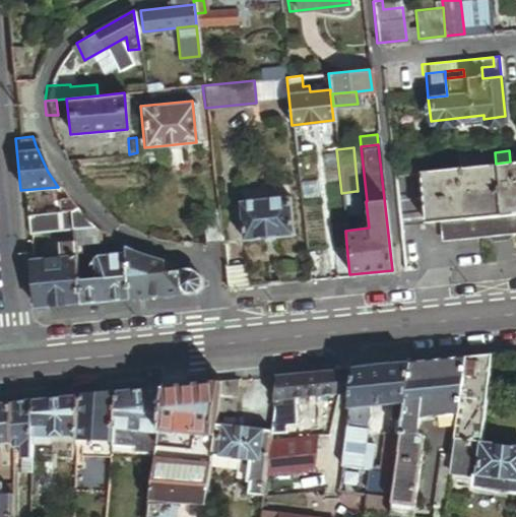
[(496,164),(420,172),(425,223),(436,222),(515,212),(515,160),(510,162),(496,164)]
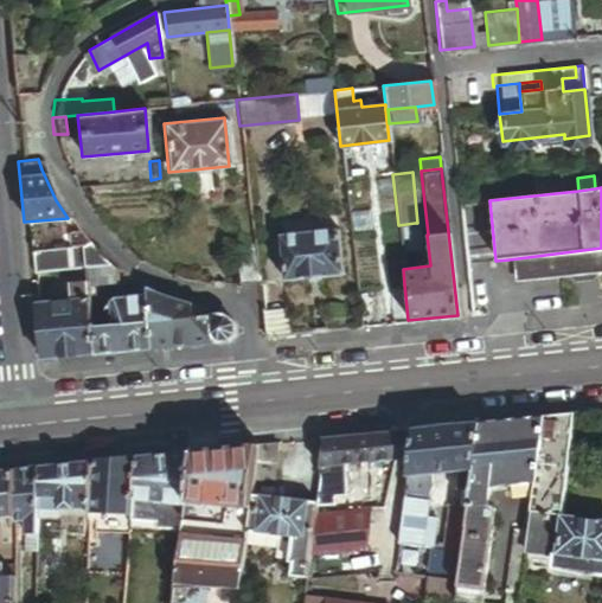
[(72,225),(68,218),(24,222),(26,248),(68,243),(65,225),(72,225)]
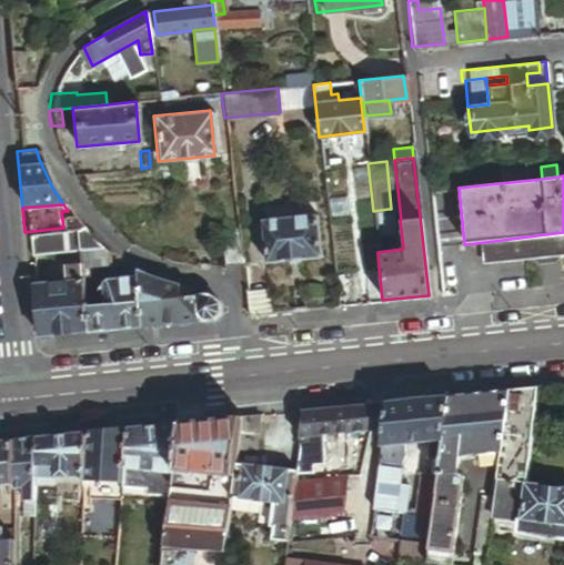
[(392,236),(389,209),(373,211),(375,239),(392,236)]
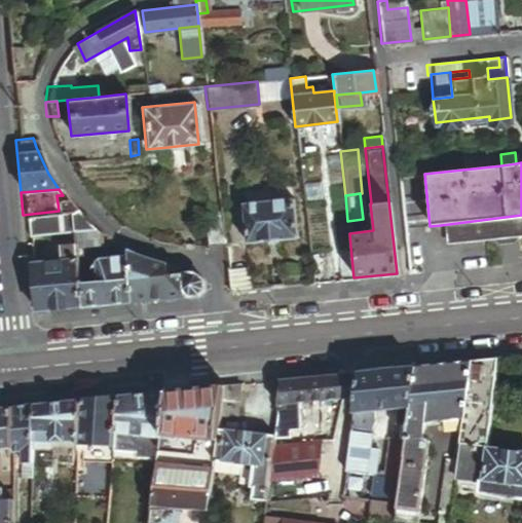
[(68,210),(73,207),(70,203),(63,195),(57,195),(59,211),(68,210)]
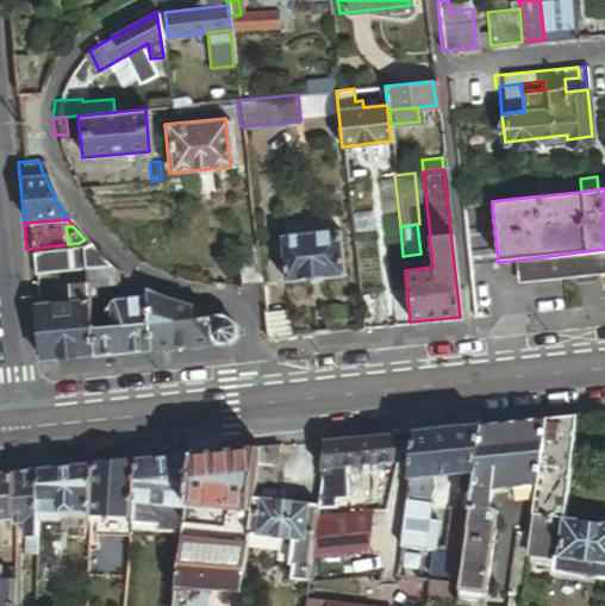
[(306,277),(320,276),(342,274),(338,230),(279,236),(284,281),(306,277)]
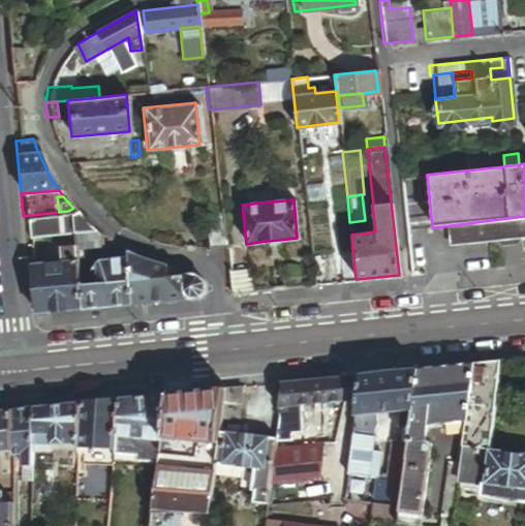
[(99,248),(98,233),(96,231),(89,224),(73,208),(68,211),(70,231),(71,243),(71,251),(99,248)]
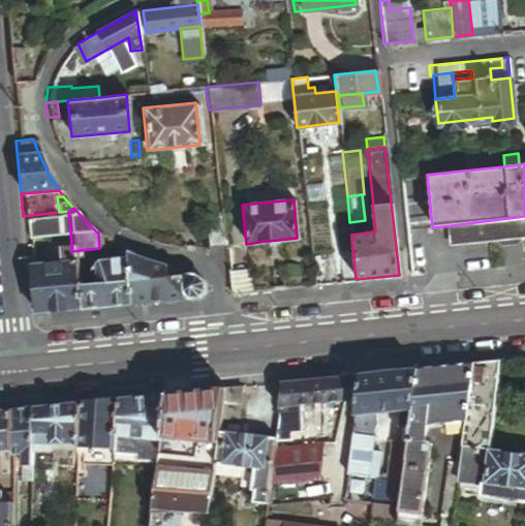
[(70,231),(68,211),(59,212),(23,216),(25,236),(70,231)]
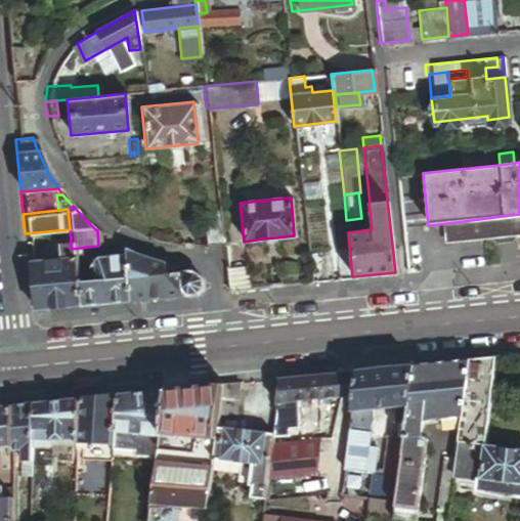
[(201,214),(205,243),(221,242),(218,213),(201,214)]
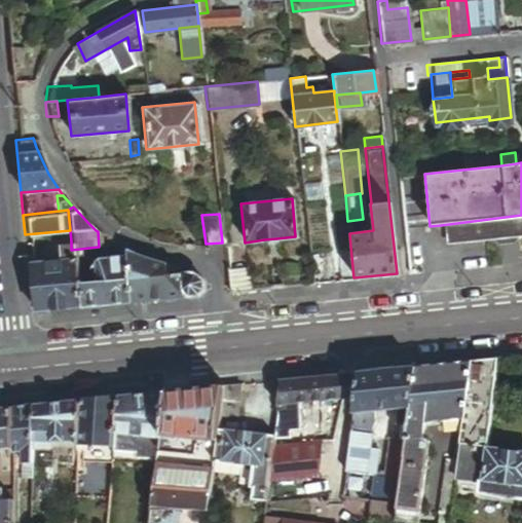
[(521,215),(441,225),(442,235),(448,240),(489,236),(495,241),(511,239),(516,233),(521,232),(521,215)]
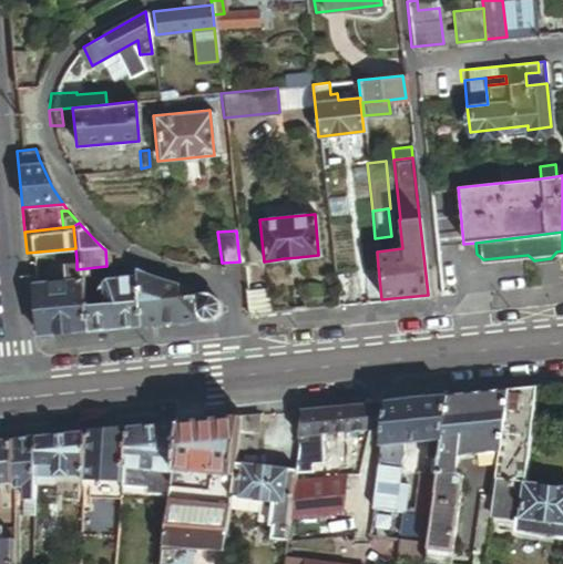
[(77,269),(77,260),(60,263),(62,278),(78,276),(77,269)]
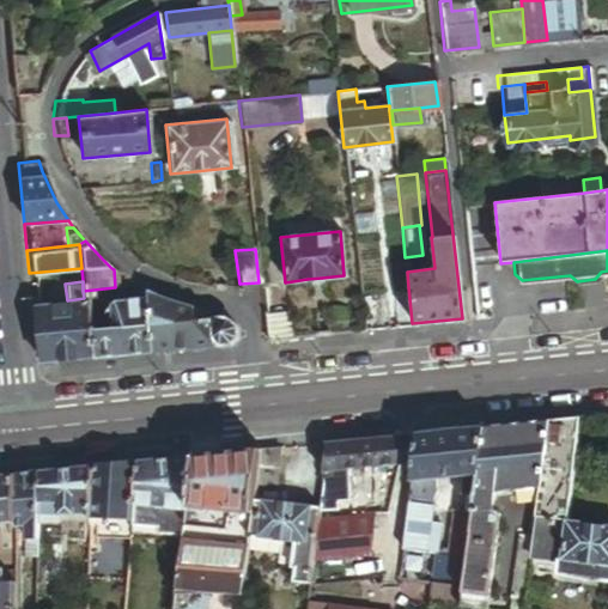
[(412,323),(408,287),(390,290),(394,326),(412,323)]
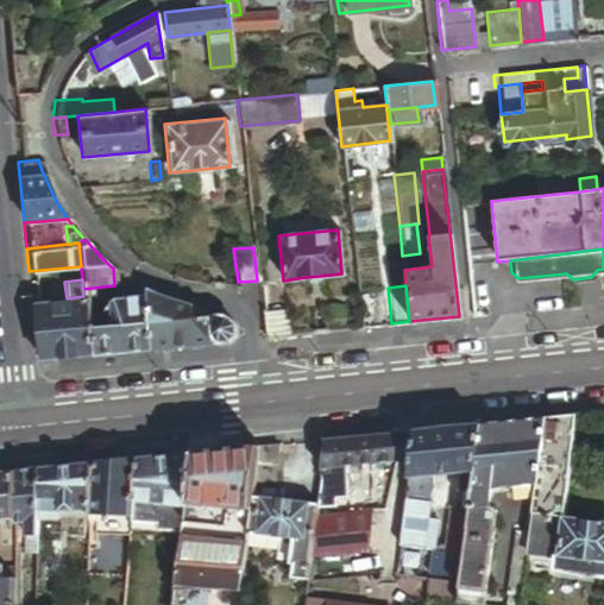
[(149,347),(227,339),(233,334),(231,322),(228,319),(221,314),(212,310),(156,292),(143,287),(143,294),(149,347)]
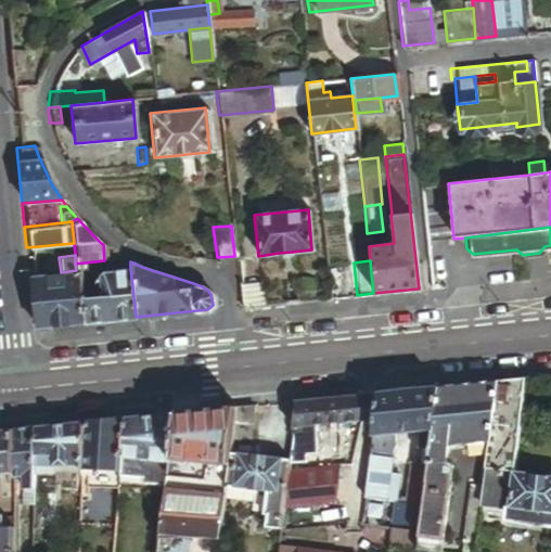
[(136,317),(130,268),(100,271),(97,274),(97,279),(77,281),(81,322),(136,317)]
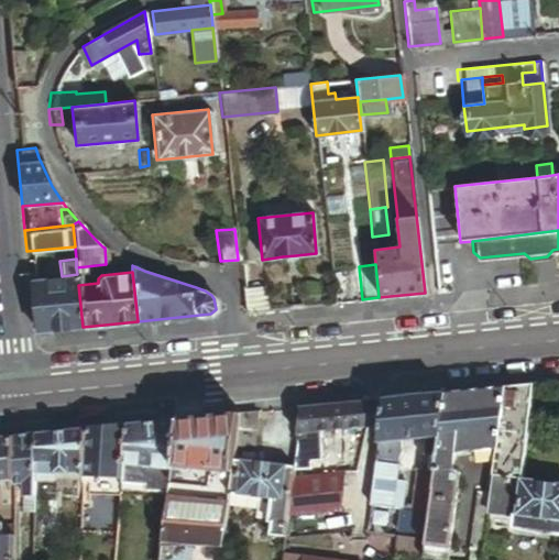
[(34,332),(83,327),(78,285),(78,281),(77,274),(62,276),(30,278),(34,332)]
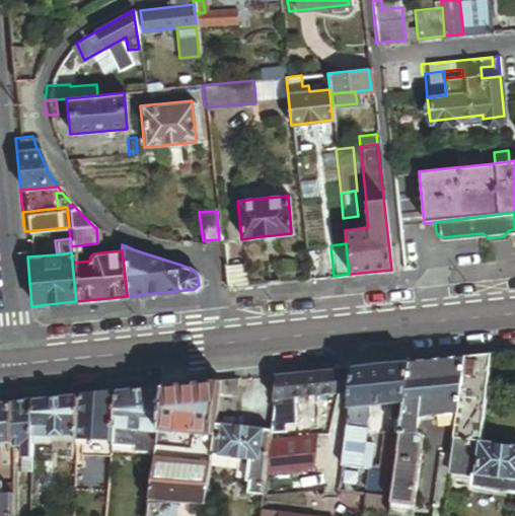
[(244,285),(241,261),(222,263),(224,286),(244,285)]
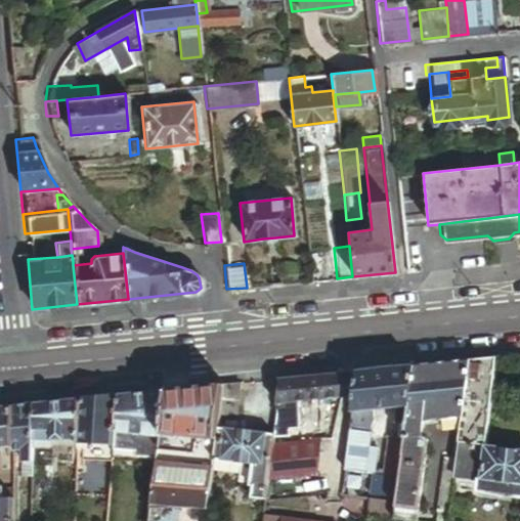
[(483,442),(492,354),(470,356),(463,414),(460,415),(457,440),(483,443),(483,442)]
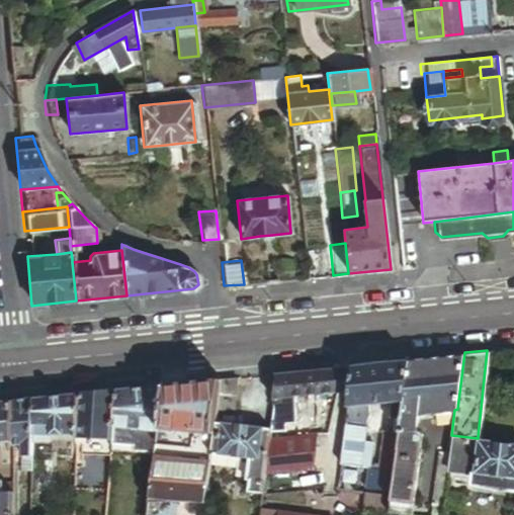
[(457,409),(464,352),(408,358),(403,400),(401,414),(417,413),(454,410),(457,409)]
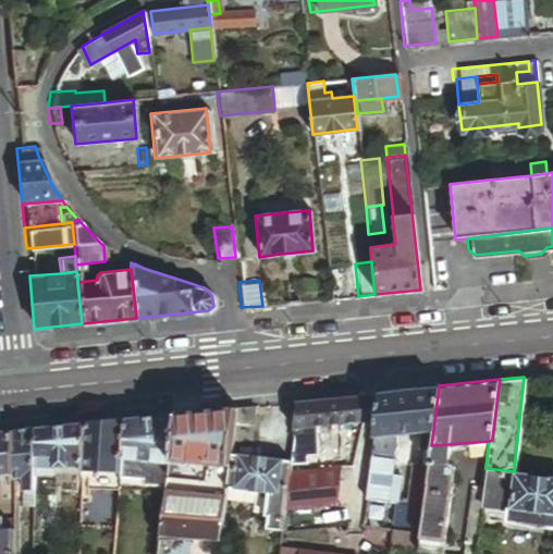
[(433,430),(439,385),(379,392),(376,417),(373,435),(376,435),(397,433),(433,430)]
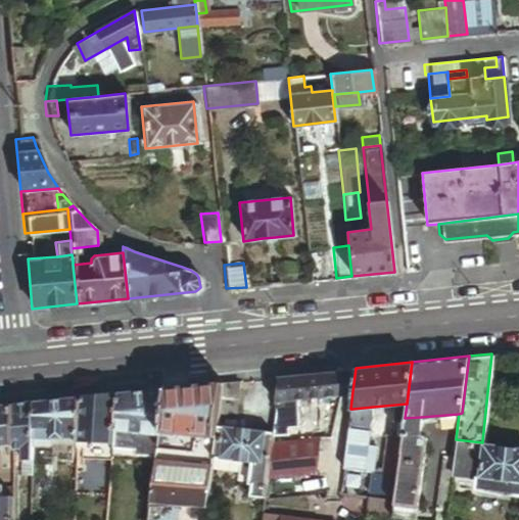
[(352,391),(356,368),(278,375),(275,399),(288,398),(325,394),(352,391)]
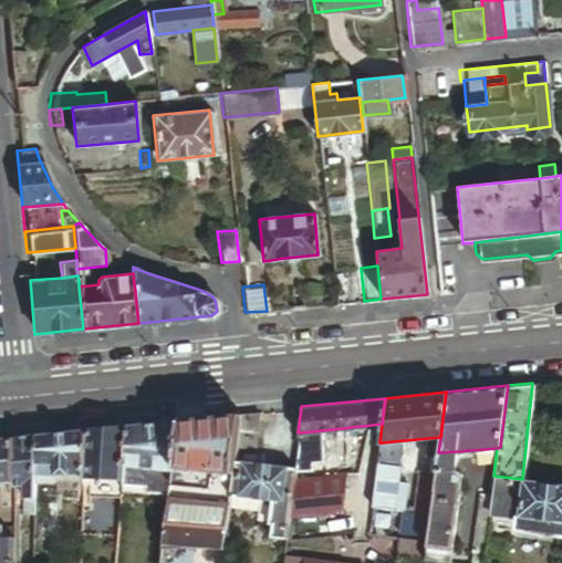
[(259,410),(240,413),(235,448),(238,447),(255,446),(259,410)]
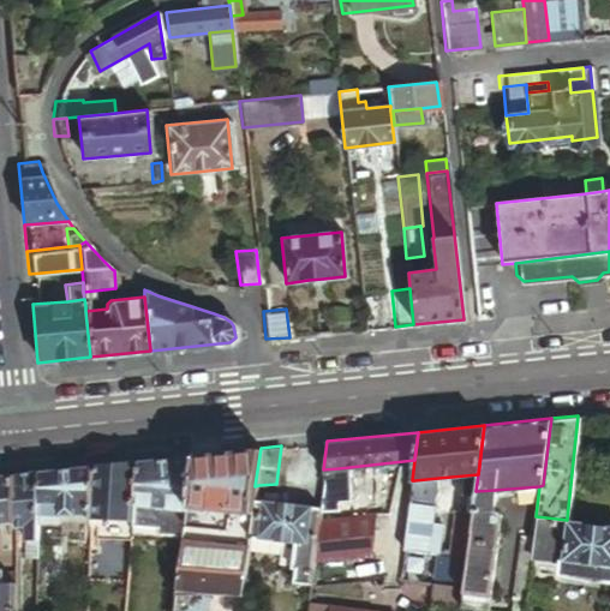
[(261,448),(192,454),(185,508),(183,534),(175,592),(241,595),(247,549),(250,533),(253,497),(255,486),(261,448)]
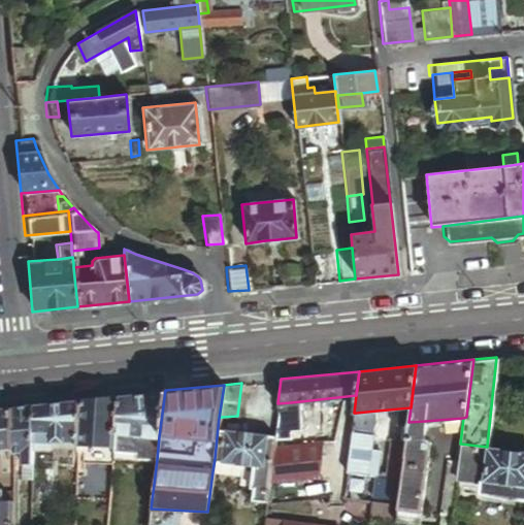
[(159,436),(165,390),(118,395),(115,432),(159,436)]
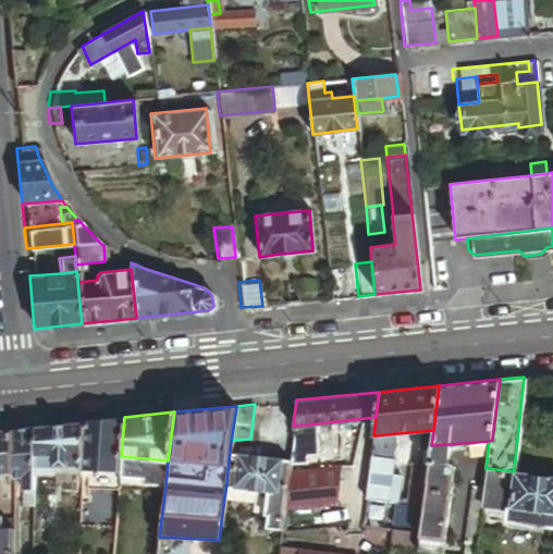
[(124,417),(84,421),(81,489),(118,491),(120,475),(121,456),(124,417)]
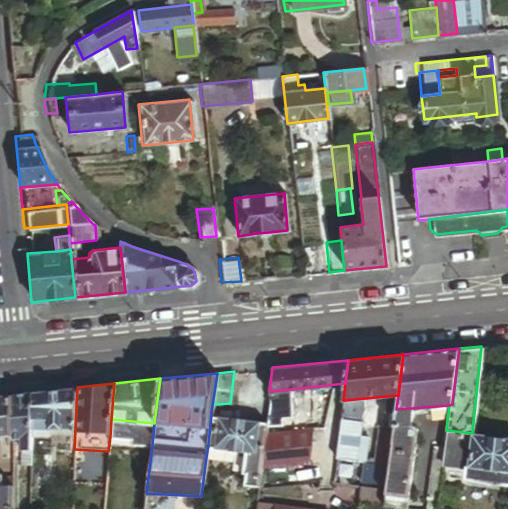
[(318,386),(282,390),(283,401),(267,403),(266,412),(315,407),(318,386)]
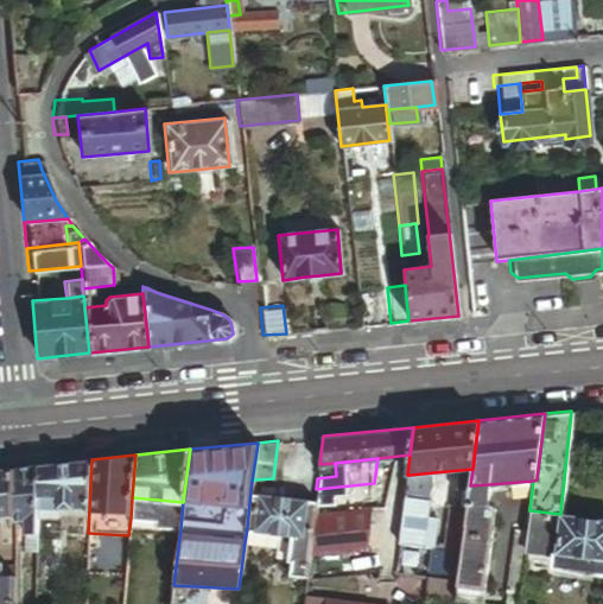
[(91,459),(38,464),(37,531),(88,533),(91,459)]
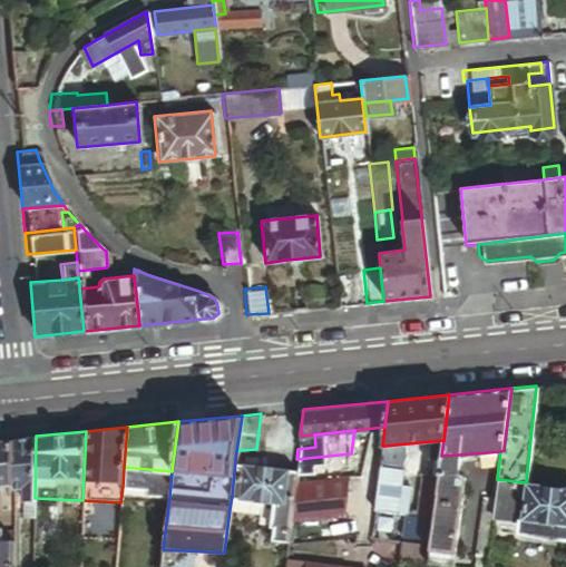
[(314,434),(300,436),(298,449),(315,447),(314,434)]
